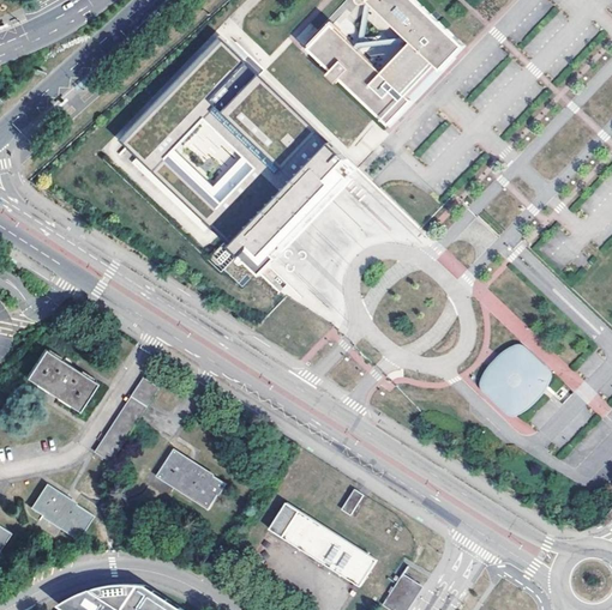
[(337,18),(315,42),(394,118),(417,94),(412,89),(441,58),(447,62),(465,43),(419,0),(376,0),(415,37),(388,66),(337,18)]
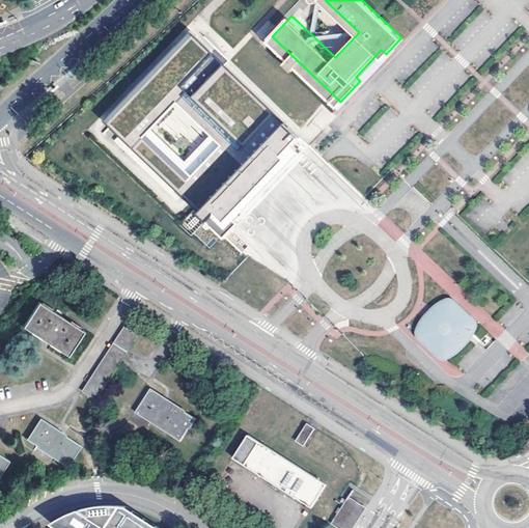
[(107,127),(193,36),(187,31),(101,121),(107,127)]
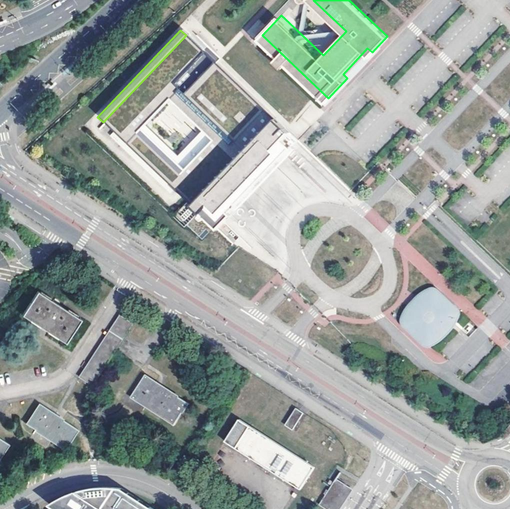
[(214,62),(186,35),(103,122),(114,133),(169,185),(213,227),(296,140),(273,118),(267,124),(209,68),(214,62)]
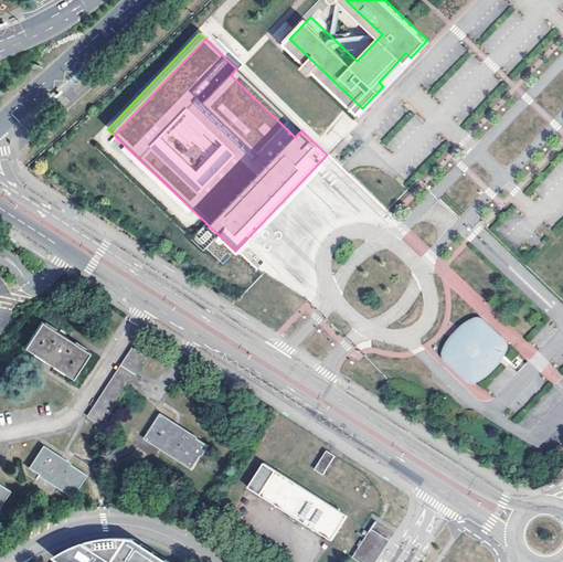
[(405,53),(379,82),(383,86),(411,57),(405,53)]
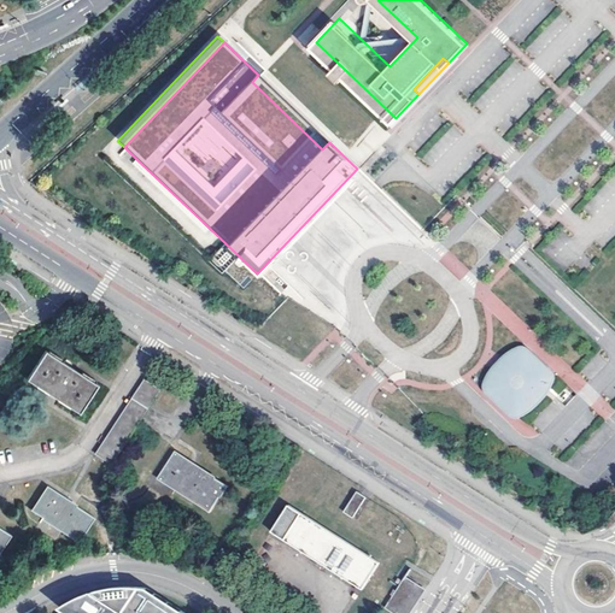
[(329,142),(258,75),(252,82),(322,149),(329,142)]
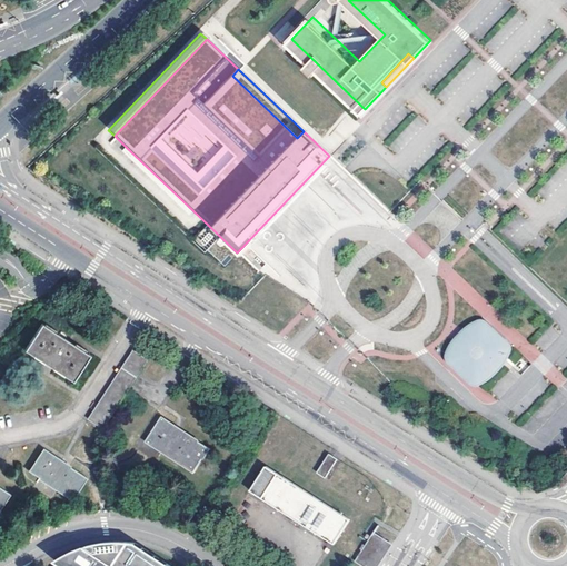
[(188,206),(127,148),(123,152),(185,210),(188,206)]
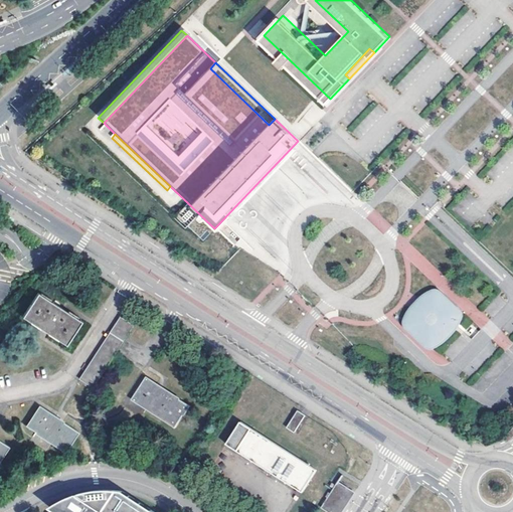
[(406,317),(406,321),(425,340),(434,338),(438,336),(442,334),(446,331),(449,327),(452,323),(455,319),(456,315),(458,307),(439,289),(434,289),(430,290),(424,292),(420,295),(418,296),(417,295),(411,301),(413,302),(411,304),(409,308),(407,313),(406,317)]
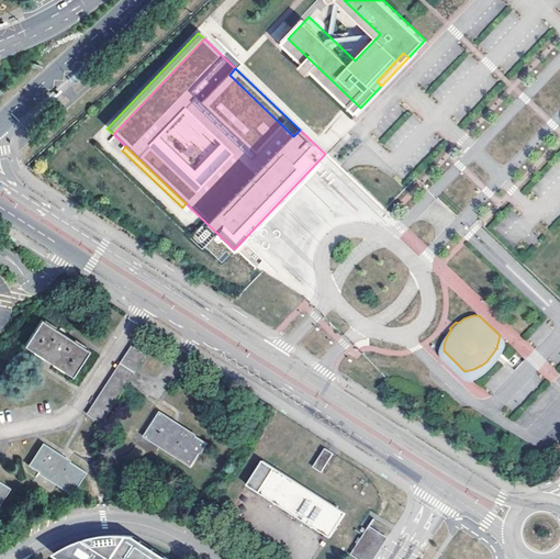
[(68,336),(40,316),(22,343),(32,349),(69,375),(87,348),(68,336)]
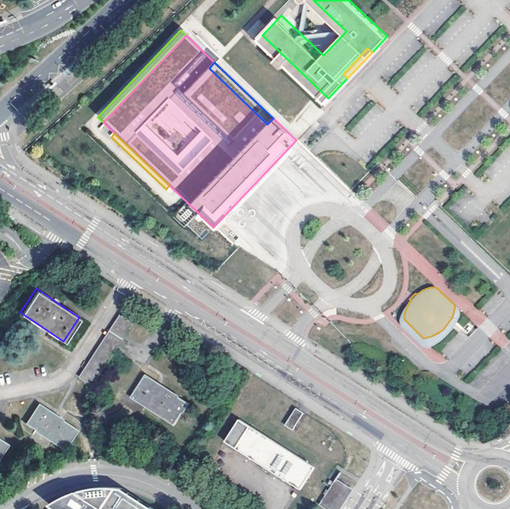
[(131,321),(118,313),(77,375),(91,384),(131,321)]
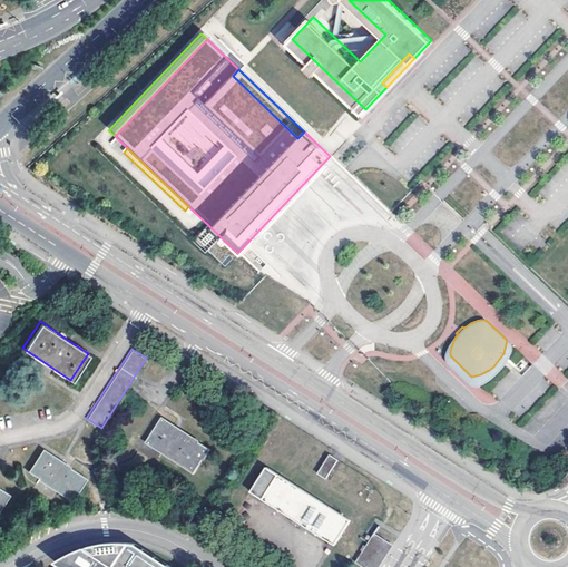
[(207,447),(160,417),(144,440),(192,471),(207,447)]
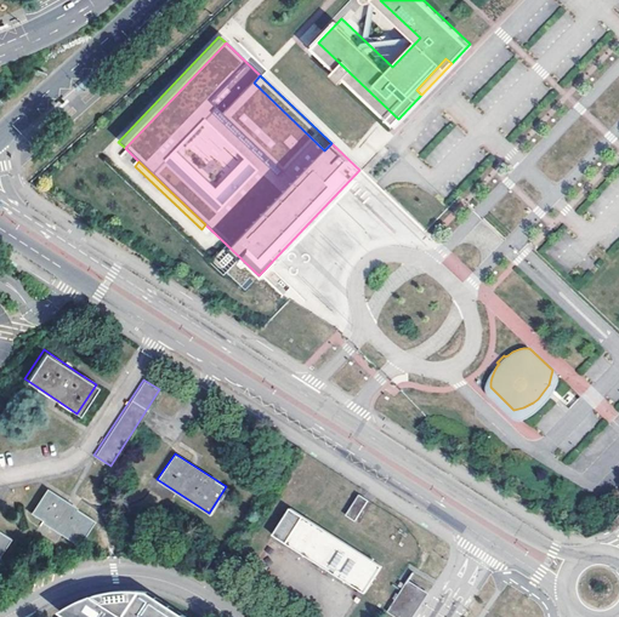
[(94,519),(45,487),(29,512),(78,543),(94,519)]
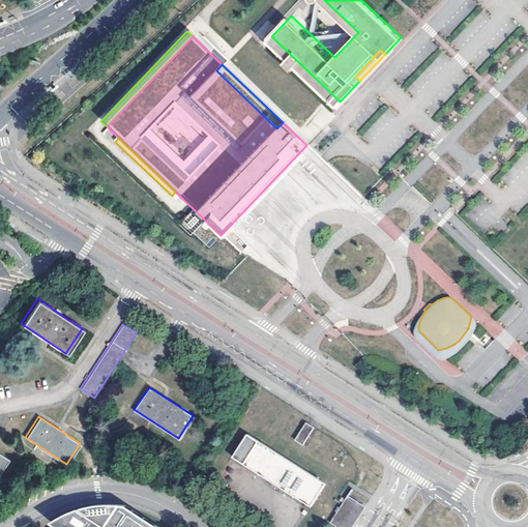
[(309,422),(306,420),(294,438),(302,443),(314,426),(309,422)]
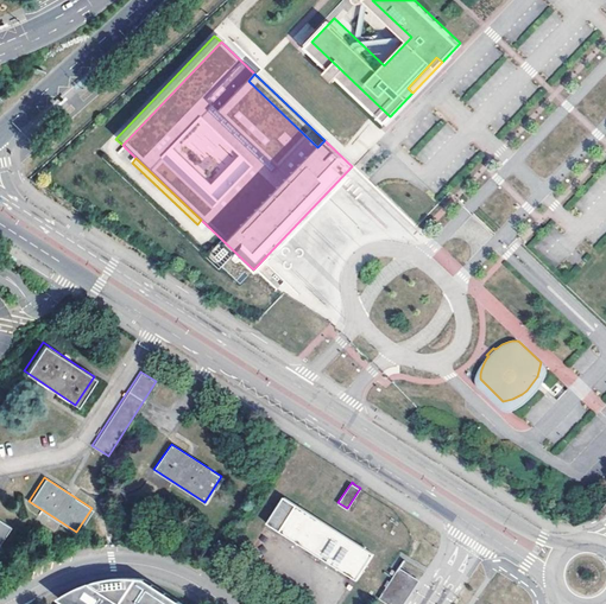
[(317,554),(348,574),(354,578),(371,553),(282,496),(266,521),(305,547),(317,554)]
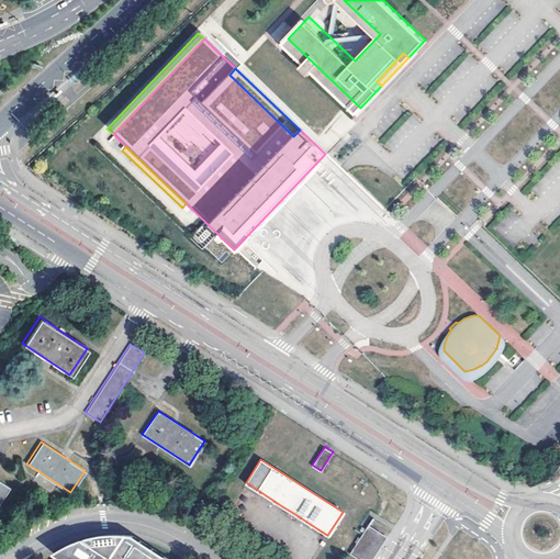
[(0,499),(9,487),(0,480),(0,499)]
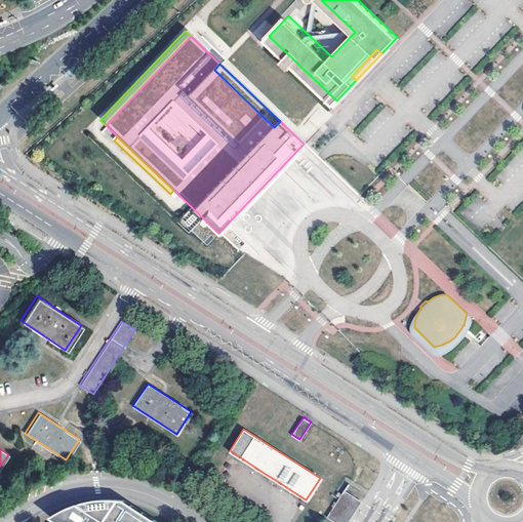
[(274,479),(264,473),(262,476),(273,482),(274,479)]
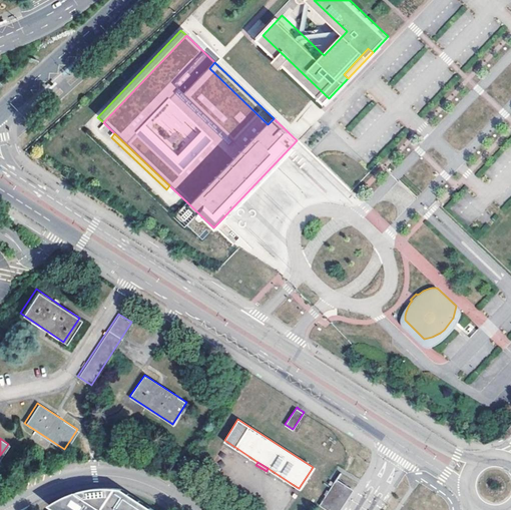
[(350,490),(334,479),(321,500),(329,505),(327,509),(328,509),(336,509),(338,507),(350,490)]
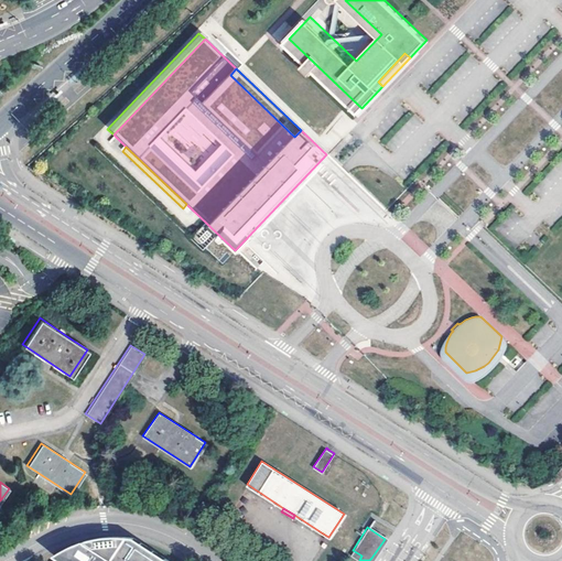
[(170,560),(132,535),(120,535),(108,535),(98,535),(84,538),(69,542),(58,549),(50,554),(60,560),(170,560)]
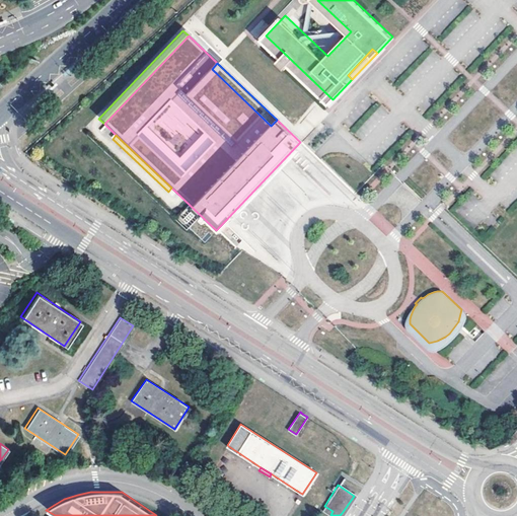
[(322,509),(330,515),(333,511),(324,506),(322,509)]
